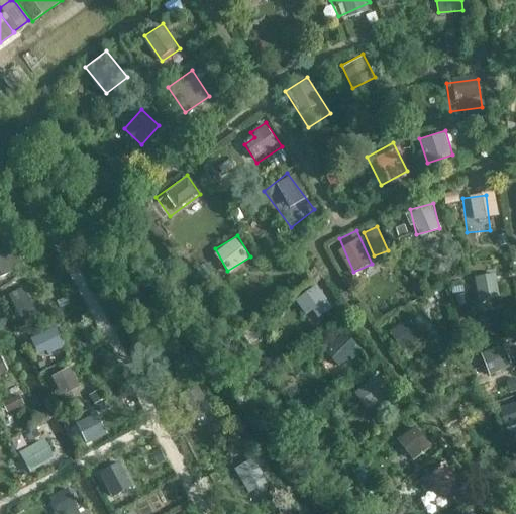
[(26,275),(12,243),(0,248),(0,286),(26,275)]
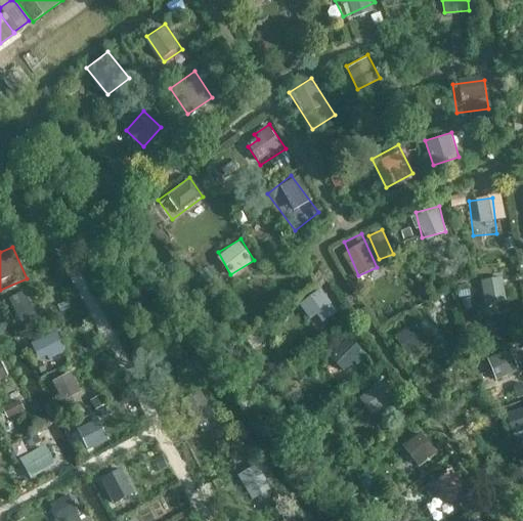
[(482,276),(484,301),(506,299),(504,274),(482,276)]
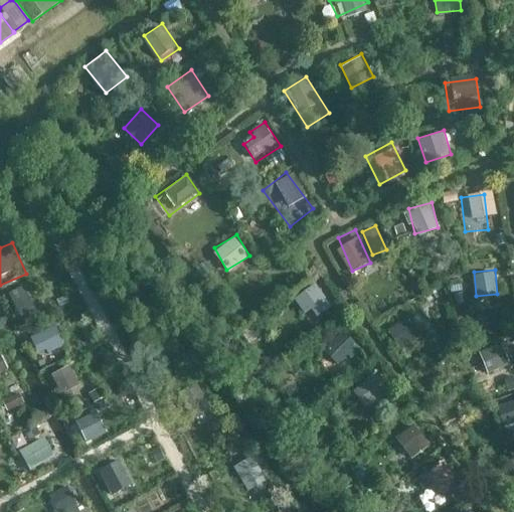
[(329,311),(308,283),(283,301),(304,330),(329,311)]
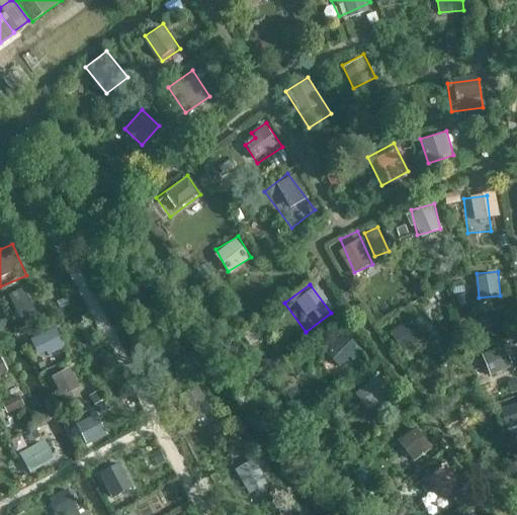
[(18,316),(34,311),(25,285),(10,291),(18,316)]
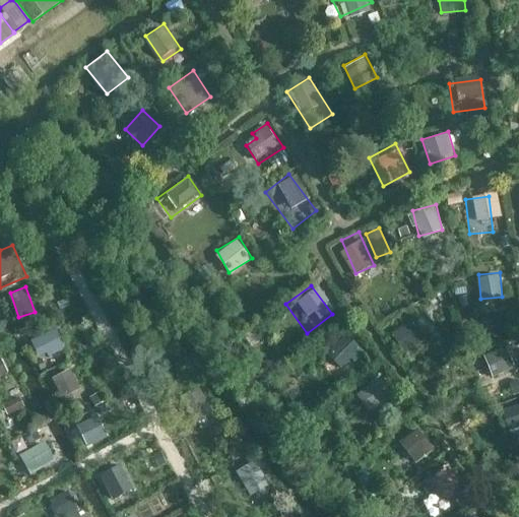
[(411,320),(390,335),(406,359),(428,342),(411,320)]
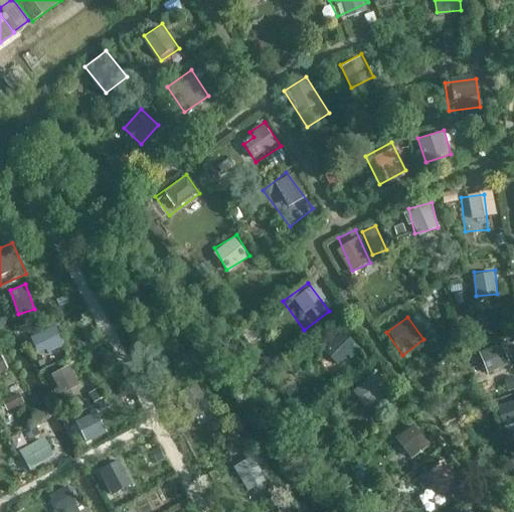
[(65,345),(55,325),(29,339),(40,359),(65,345)]
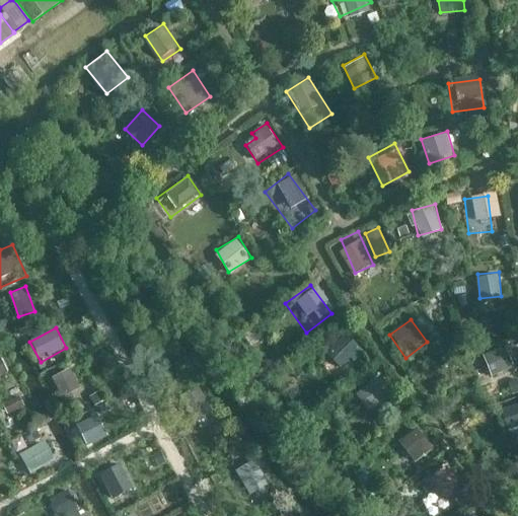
[(343,367),(362,346),(346,330),(326,352),(343,367)]
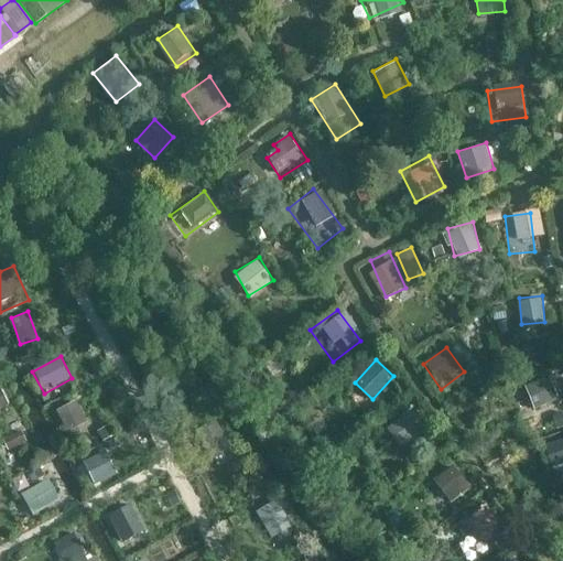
[(554,409),(544,373),(519,379),(529,416),(554,409)]
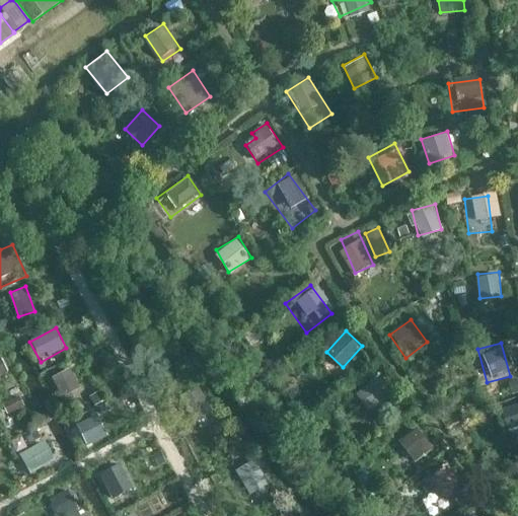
[(0,373),(9,369),(1,354),(0,354),(0,373)]
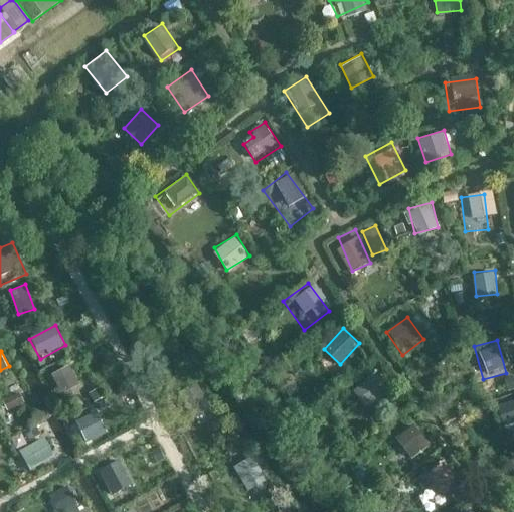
[(67,360),(41,375),(54,399),(80,385),(67,360)]
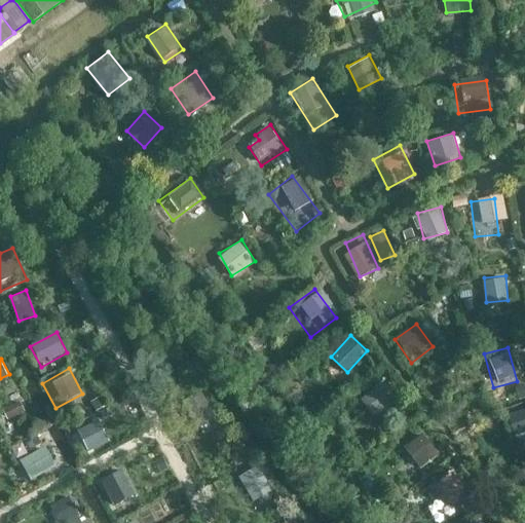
[(398,407),(374,373),(350,388),(374,422),(398,407)]
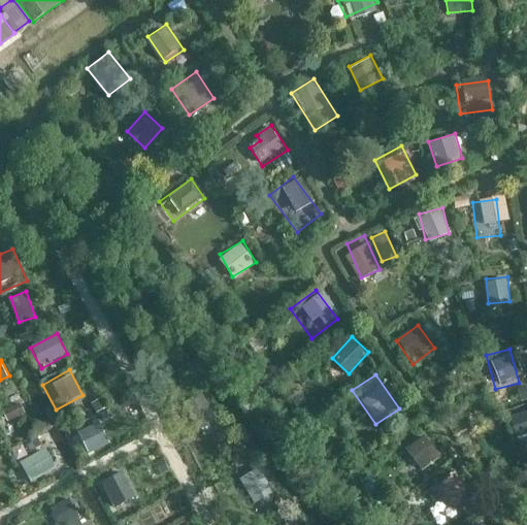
[(220,426),(194,390),(170,407),(196,444),(220,426)]
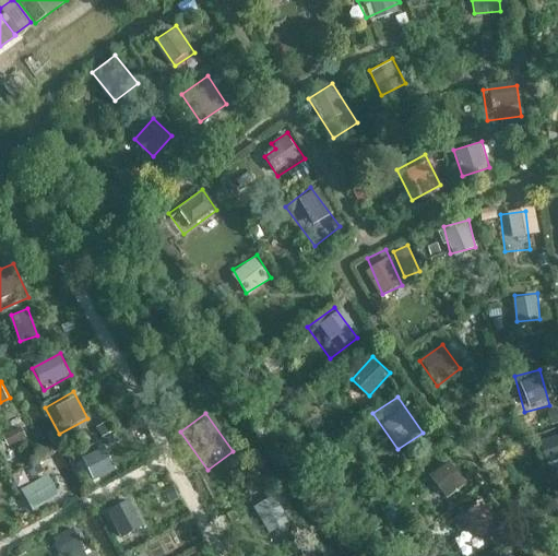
[(10,444),(27,434),(21,423),(3,433),(10,444)]
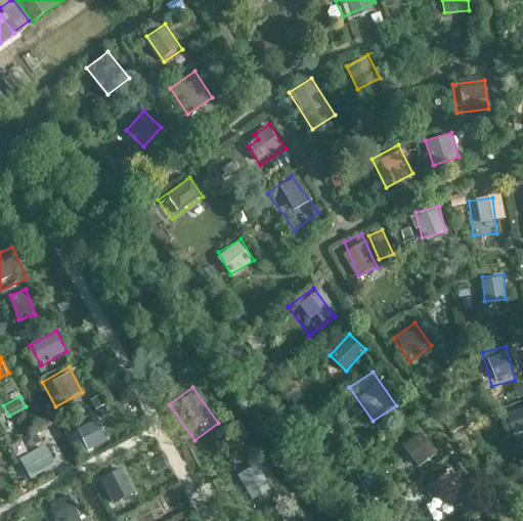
[(522,404),(506,410),(513,433),(522,429),(522,404)]
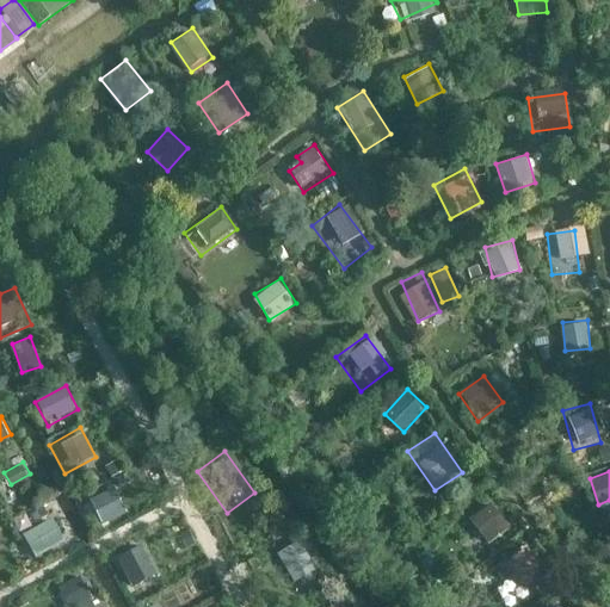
[(100,514),(118,506),(110,489),(93,497),(100,514)]
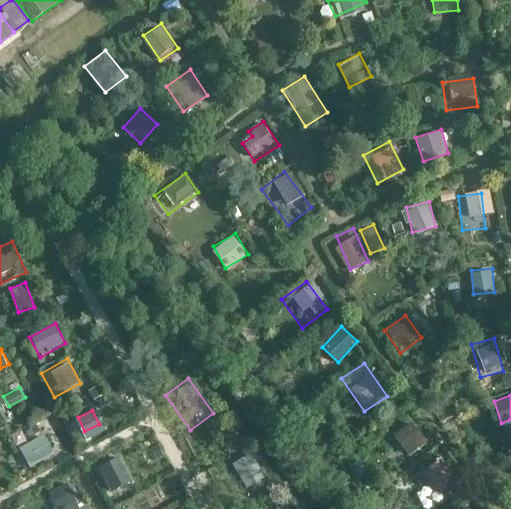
[(392,434),(409,454),(427,440),(410,419),(392,434)]
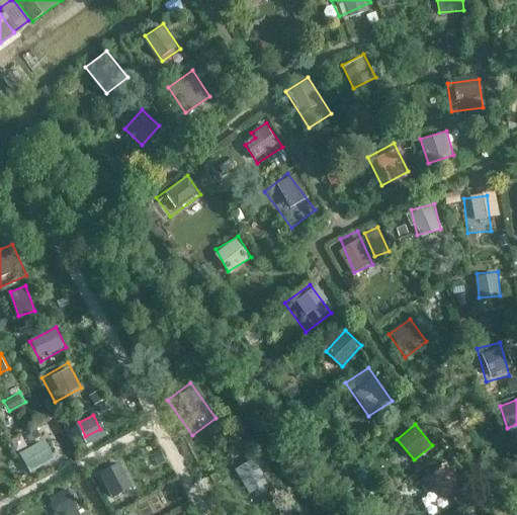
[(53,457),(39,435),(10,451),(23,474),(53,457)]
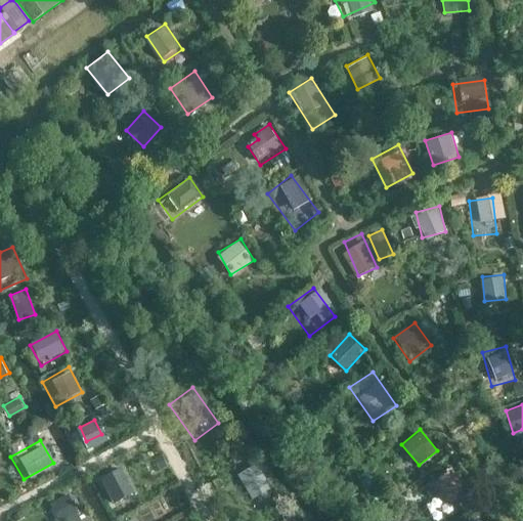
[(134,494),(122,466),(101,475),(115,503),(134,494)]
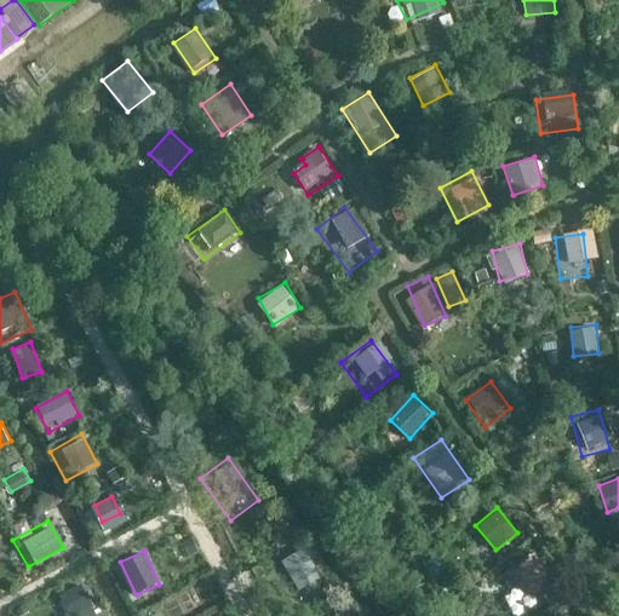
[(554,583),(528,551),(500,571),(527,605),(554,583)]
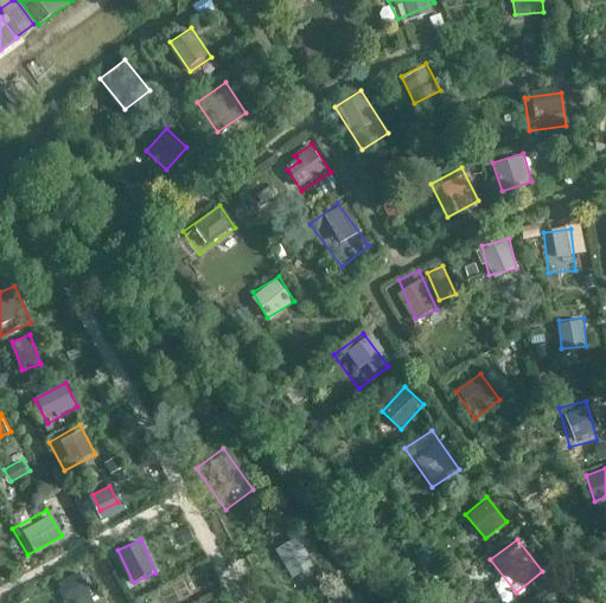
[(321,581),(293,541),(268,560),(297,598),(321,581)]
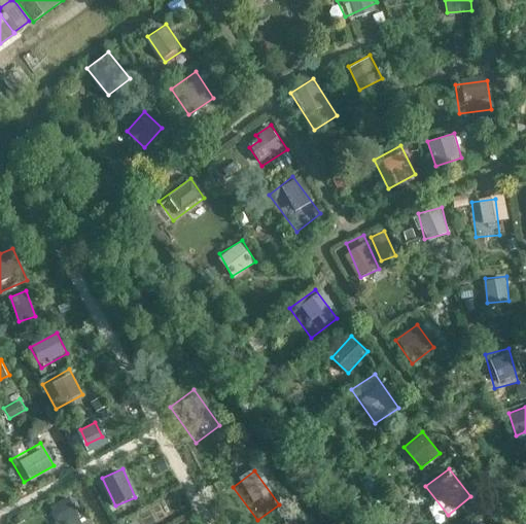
[(51,523),(59,523),(80,514),(70,493),(43,505),(51,523)]
